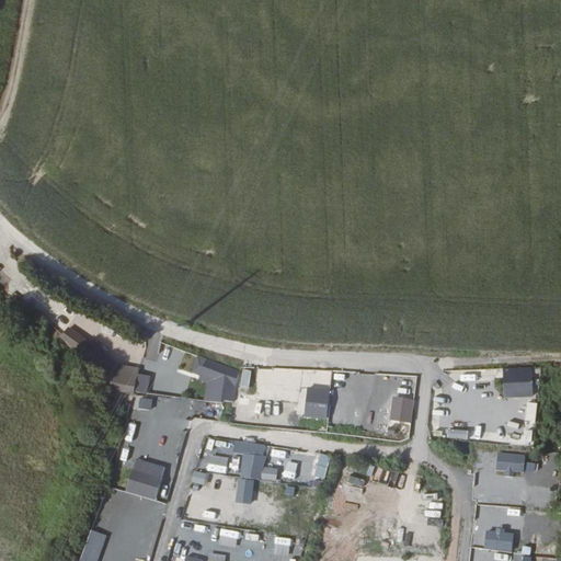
[(138,367),(119,364),(95,341),(83,339),(70,325),(59,336),(105,381),(110,382),(117,389),(146,395),(149,376),(137,374),(138,367)]
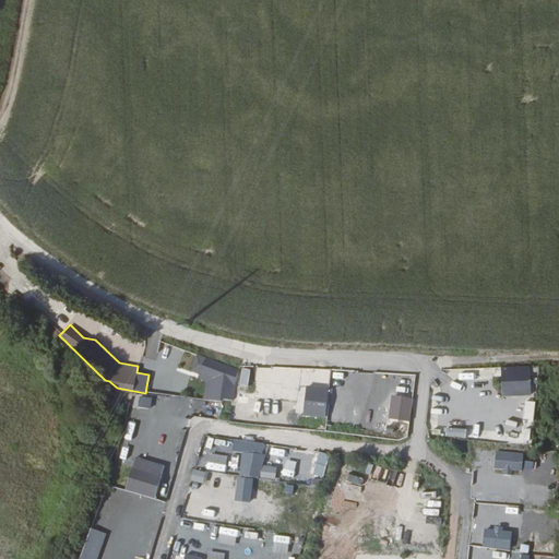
[(238,373),(238,368),(199,355),(195,355),(190,373),(204,378),(203,400),(234,401),(235,382),(238,373)]
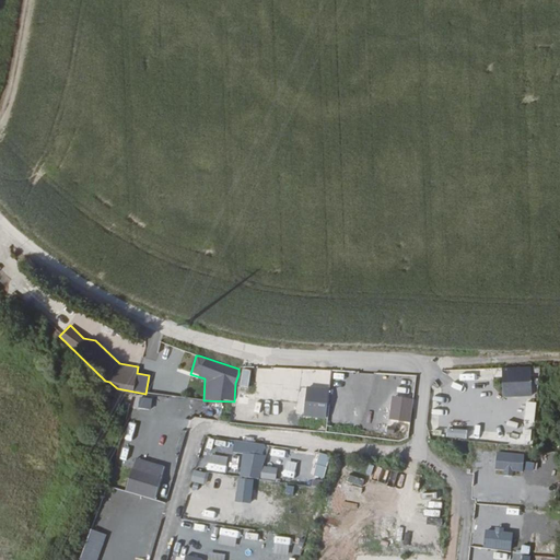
[(502,368),(502,397),(538,396),(537,366),(502,368)]
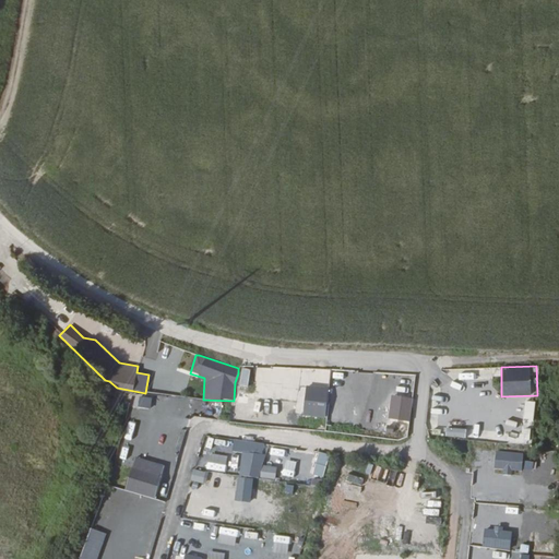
[(166,372),(162,388),(180,393),(185,377),(166,372)]
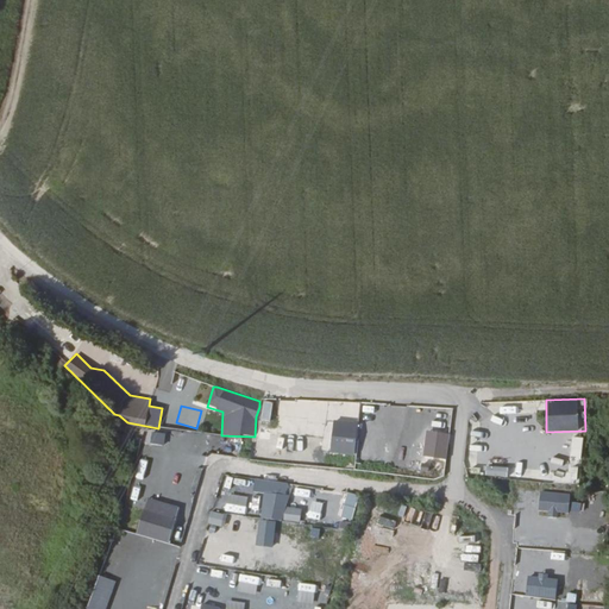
[(355,454),(356,421),(332,420),(331,453),(355,454)]
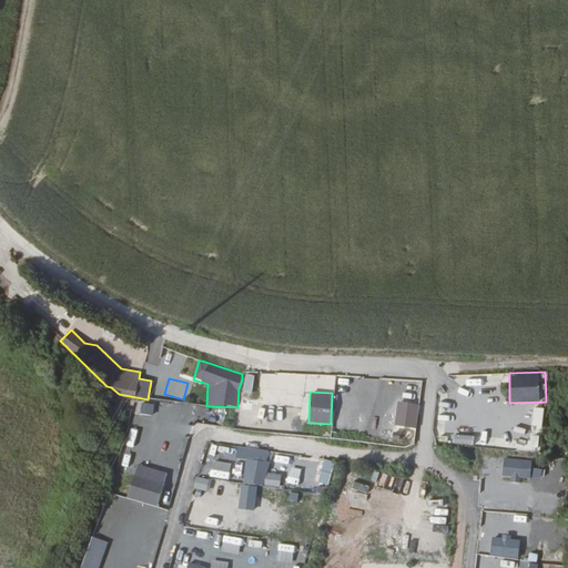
[(240,398),(239,411),(250,412),(251,399),(240,398)]
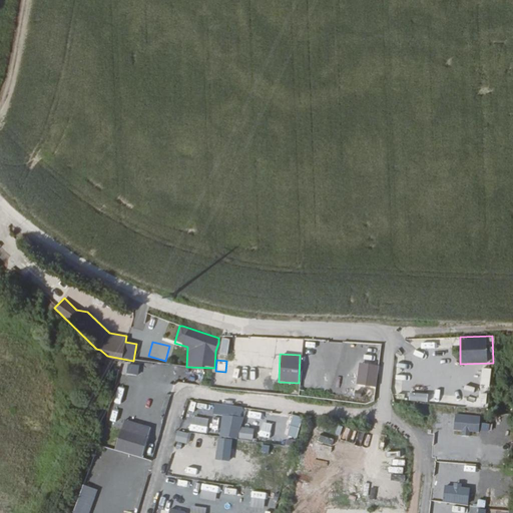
[(137,376),(138,365),(126,364),(125,374),(137,376)]
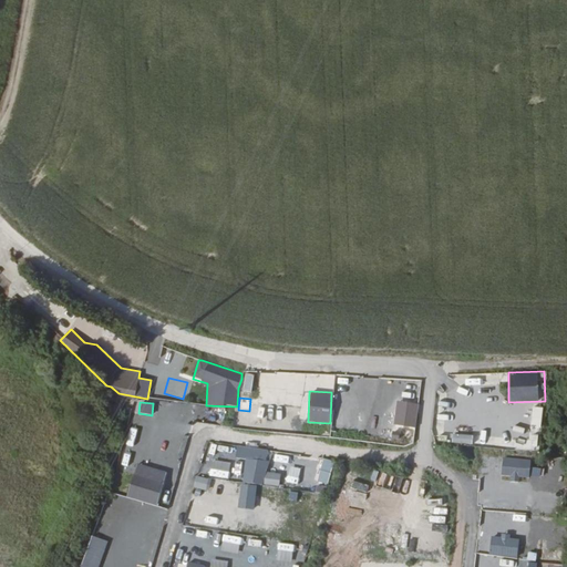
[(393,423),(392,439),(413,440),(415,403),(402,403),(401,423),(393,423)]
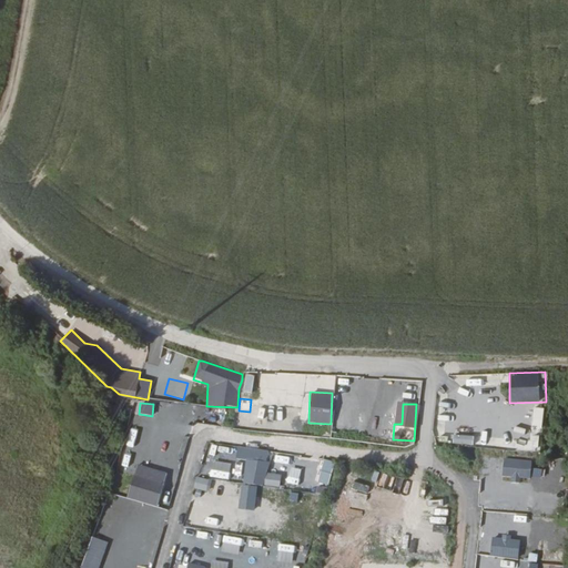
[(505,447),(521,447),(523,430),(505,429),(505,447)]
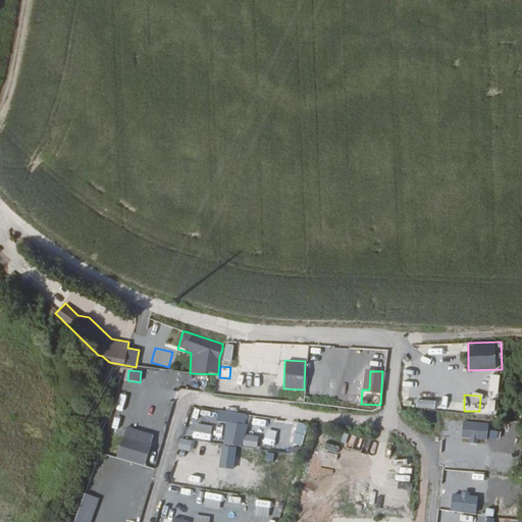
[(417,399),(416,407),(433,409),(434,400),(417,399)]
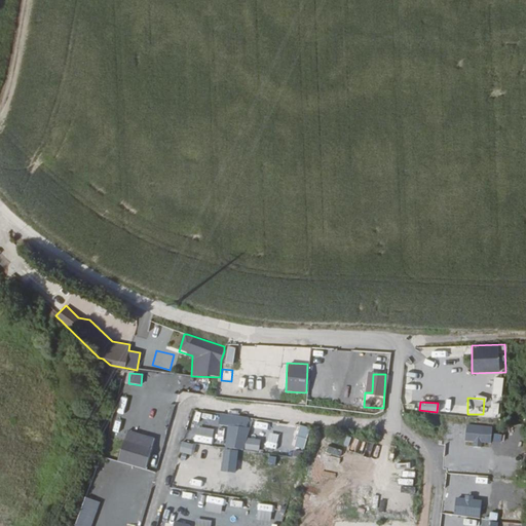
[(127,435),(133,418),(126,416),(128,408),(117,405),(109,429),(127,435)]
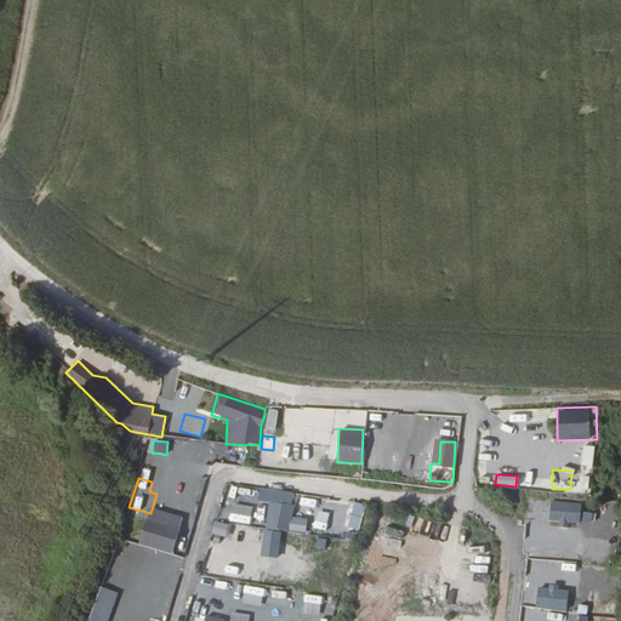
[(291,491),(244,489),(243,510),(268,511),(268,508),(290,510),(291,491)]
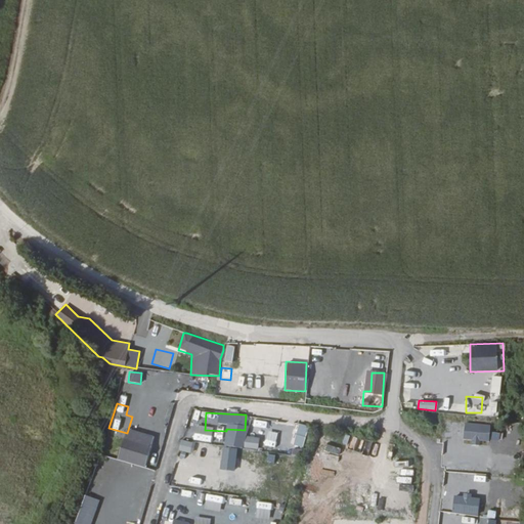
[(292,444),(302,447),(308,426),(298,423),(292,444)]
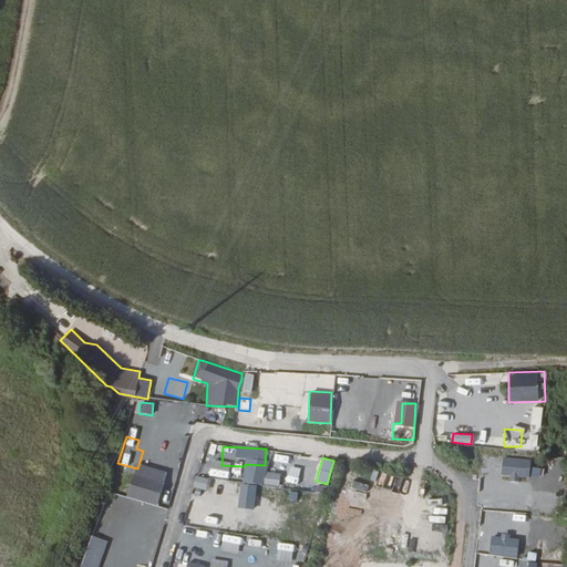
[(260,483),(263,466),(245,464),(243,481),(260,483)]
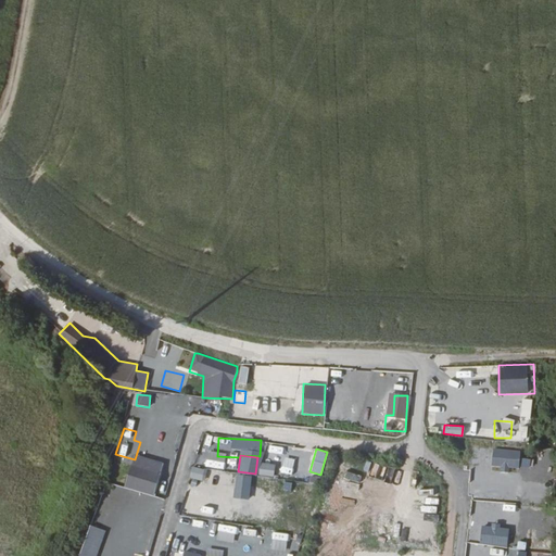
[(274,476),(275,464),(260,462),(258,475),(274,476)]
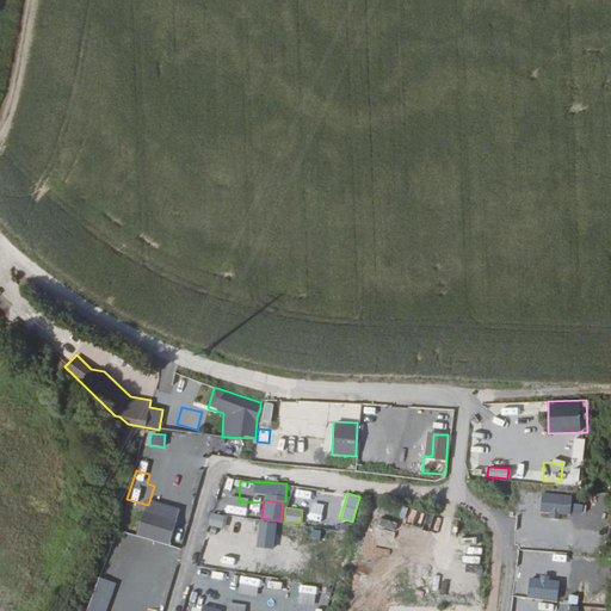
[(210,517),(209,526),(239,529),(239,519),(210,517)]
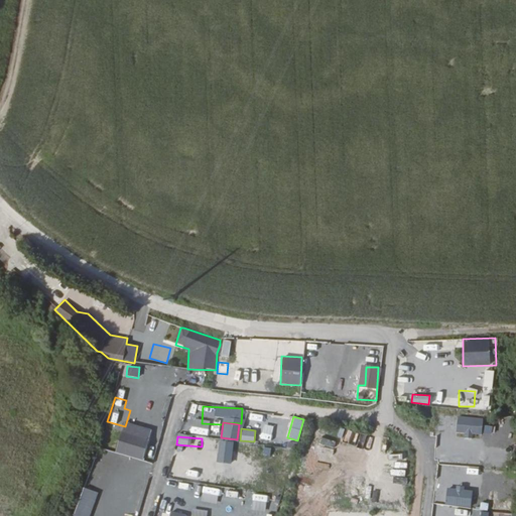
[(217,462),(231,463),(233,441),(219,440),(217,462)]
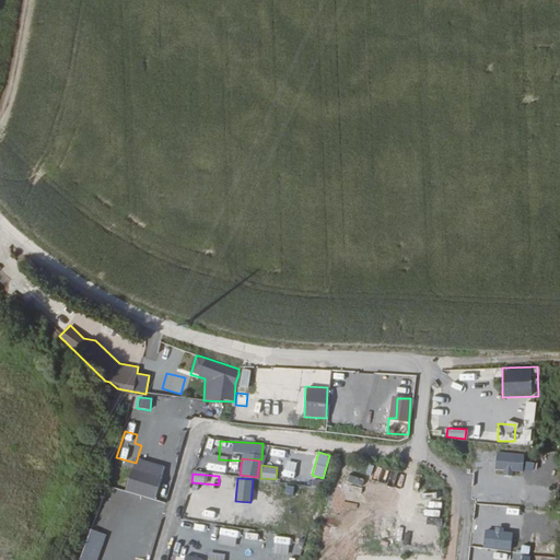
[(190,501),(189,516),(206,517),(208,502),(190,501)]
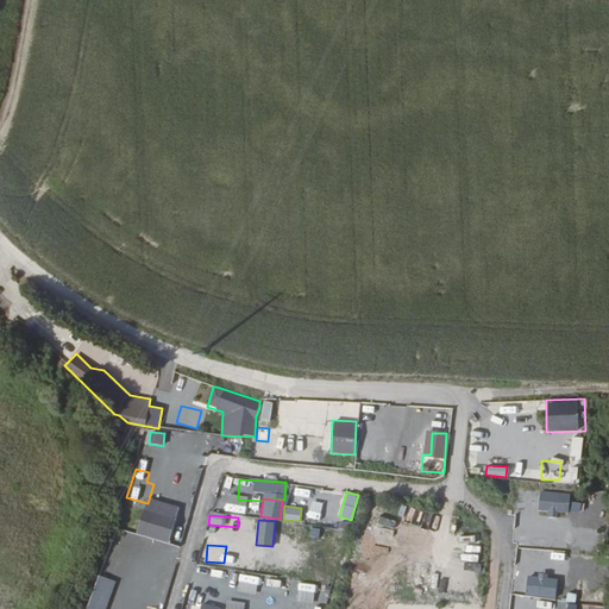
[(248,566),(252,548),(236,545),(232,563),(248,566)]
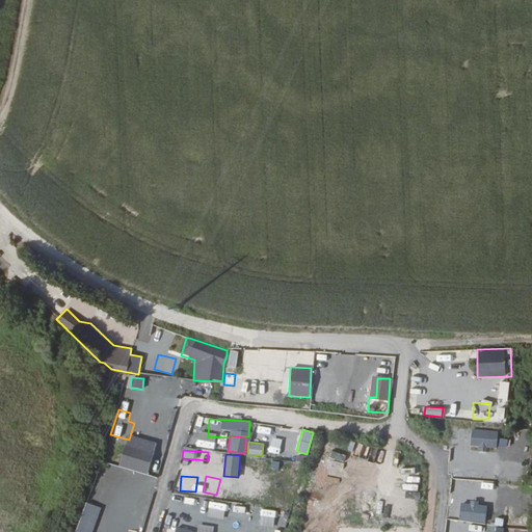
[(72,531),(90,531),(99,506),(81,501),(72,531)]
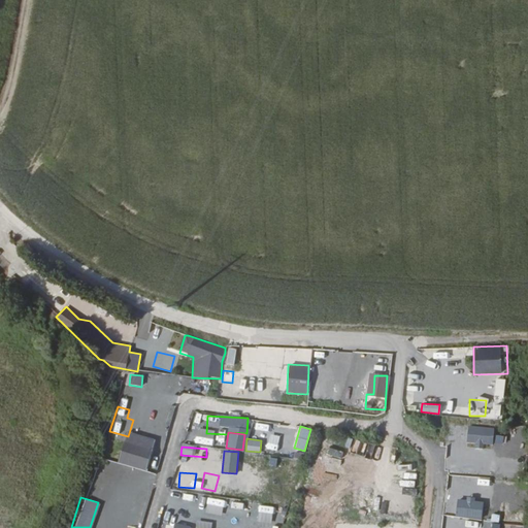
[(257,505),(257,513),(272,515),(273,507),(257,505)]
